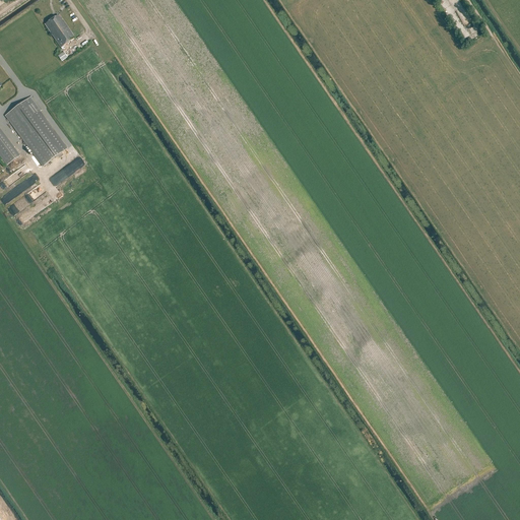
[(59,15),(45,24),(61,48),(75,39),(59,15)]
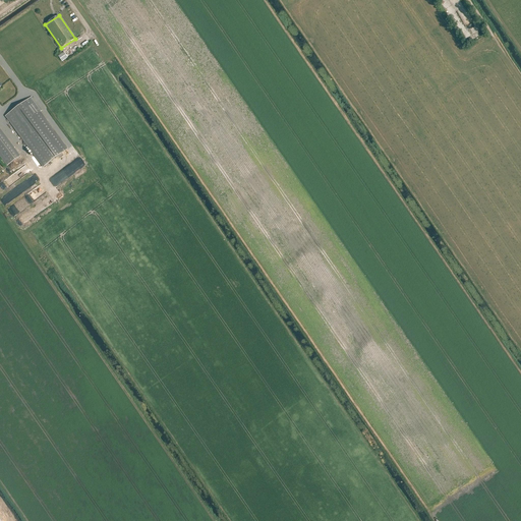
[(58,56),(62,62),(68,58),(64,52),(58,56)]
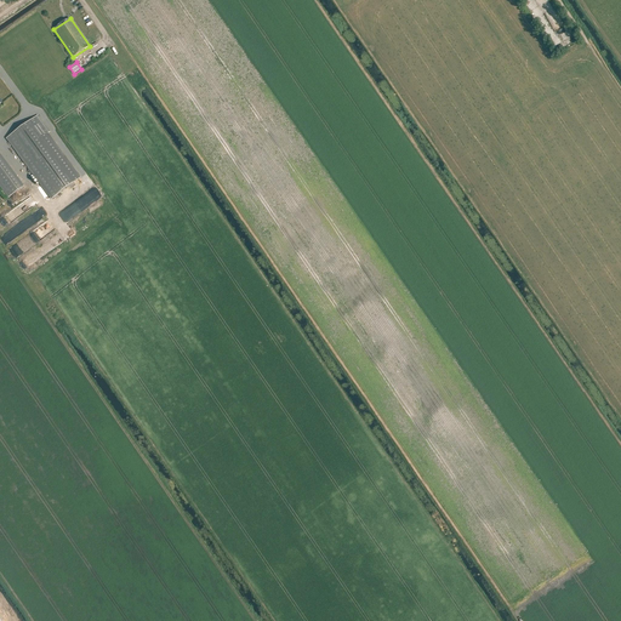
[(7,140),(51,199),(80,178),(47,134),(50,132),(38,117),(7,140)]
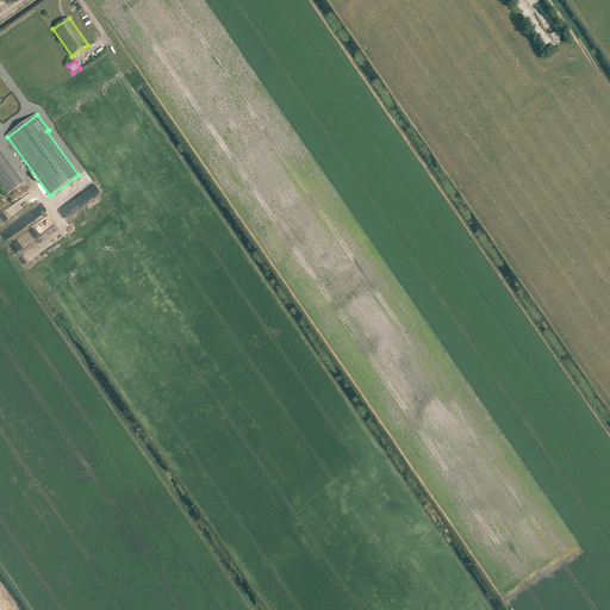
[(0,184),(8,194),(24,184),(0,151),(0,184)]
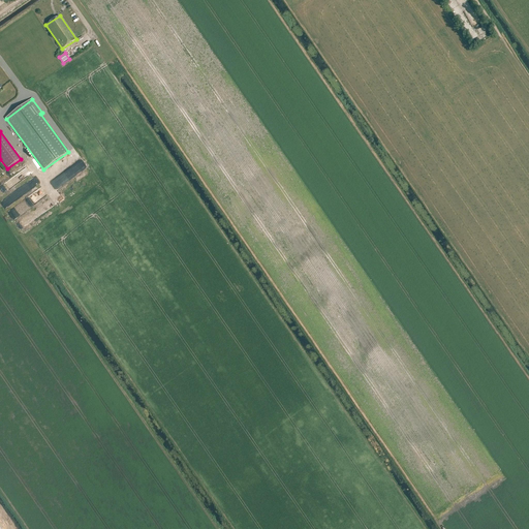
[(30,173),(17,182),(19,185),(33,177),(30,173)]
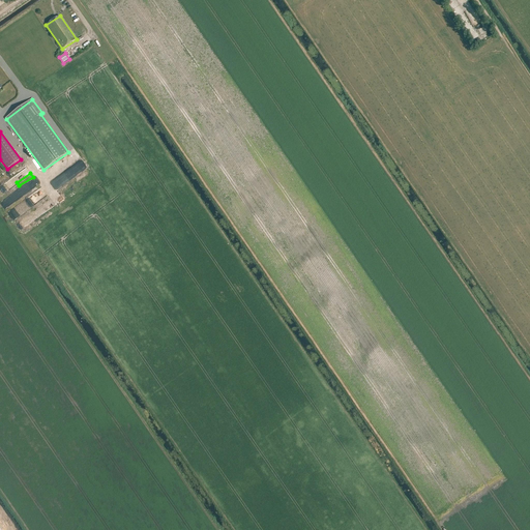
[(12,217),(27,209),(24,203),(9,211),(12,217)]
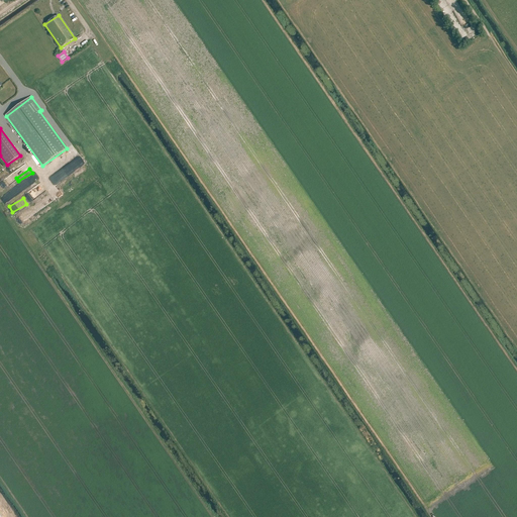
[(17,216),(20,222),(28,217),(24,212),(17,216)]
